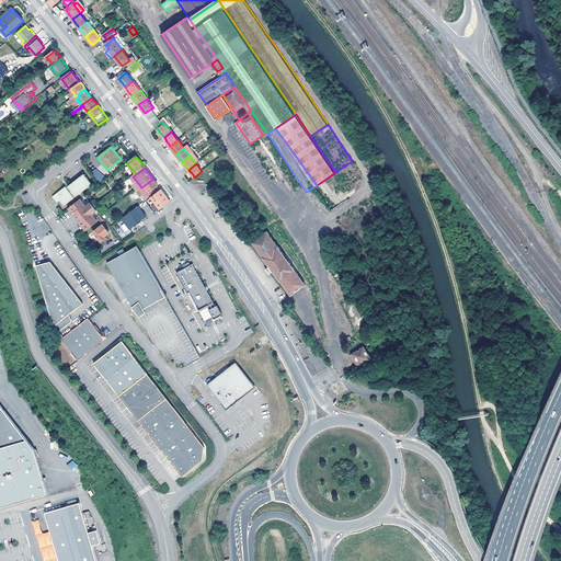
[(106,179),(96,169),(93,172),(95,176),(93,178),(99,184),(106,179)]
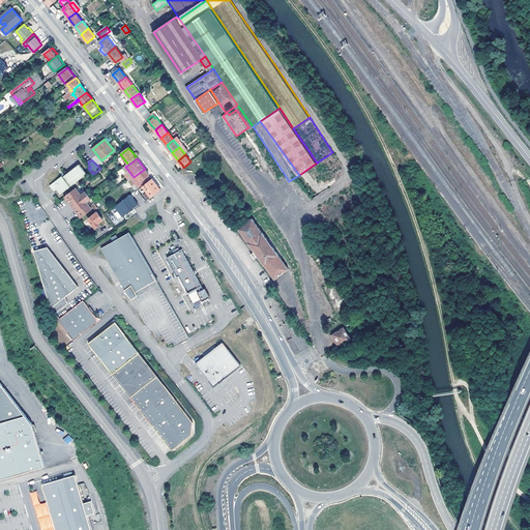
[(51,187),(55,192),(57,189),(61,195),(86,175),(83,172),(84,170),(81,166),(72,172),(71,170),(68,173),(68,174),(63,178),(63,177),(62,176),(54,182),(55,184),(51,187)]
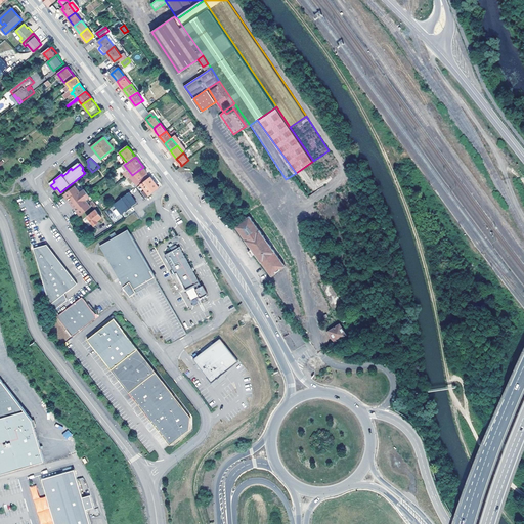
[(137,186),(149,177),(146,174),(147,173),(143,167),(132,175),(130,176),(135,182),(137,186)]
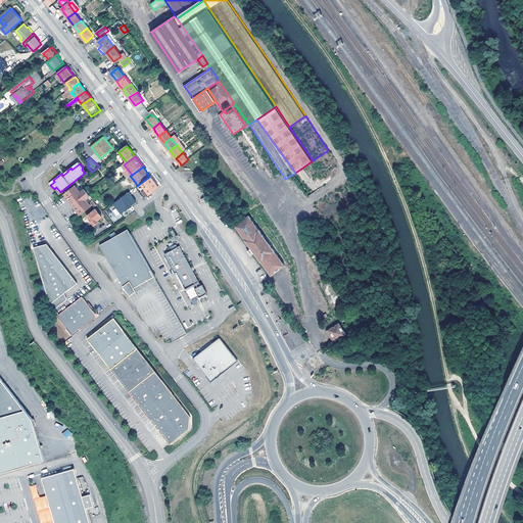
[(127,178),(135,188),(135,187),(137,186),(135,182),(130,176),(127,178)]
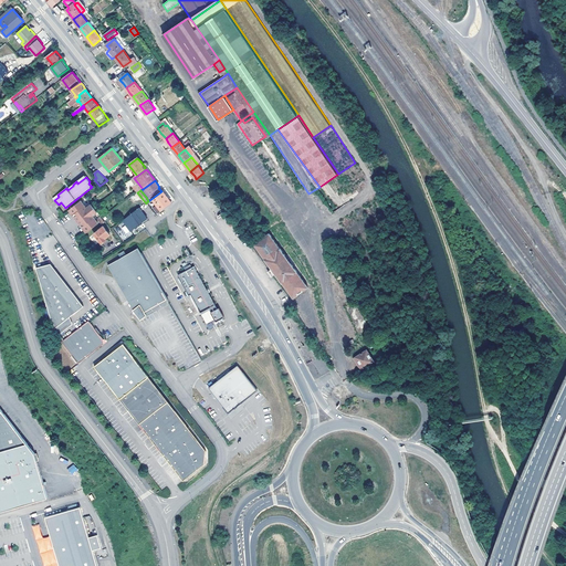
[(164,191),(153,199),(157,206),(154,208),(157,213),(171,202),(164,191)]
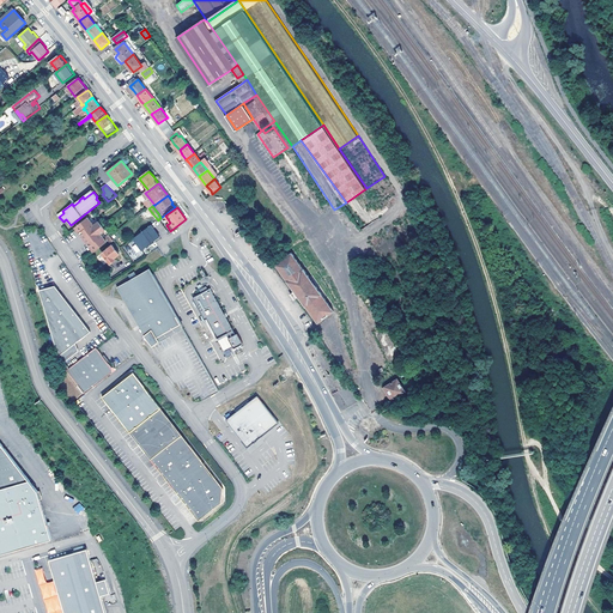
[(89,218),(76,228),(95,252),(108,242),(101,234),(107,230),(99,222),(95,225),(89,218)]
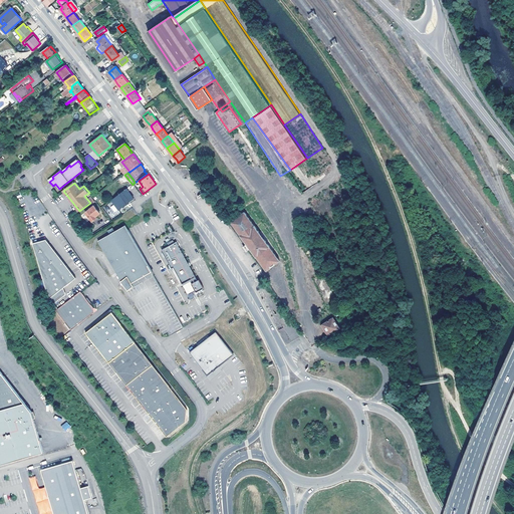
[(133,198),(126,189),(111,200),(118,210),(124,205),(125,206),(130,203),(129,201),(133,198)]
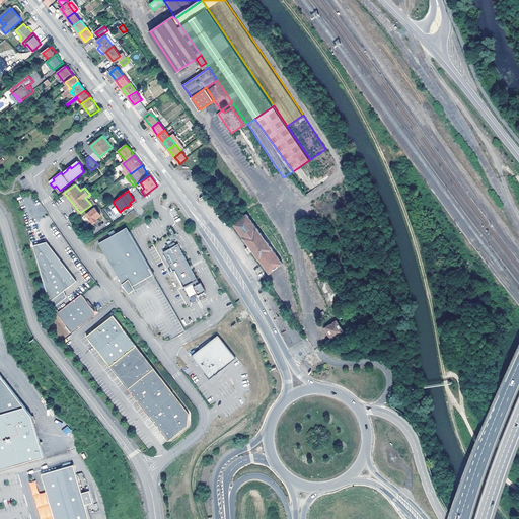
[(101,216),(95,208),(87,215),(94,224),(98,221),(96,219),(101,216)]
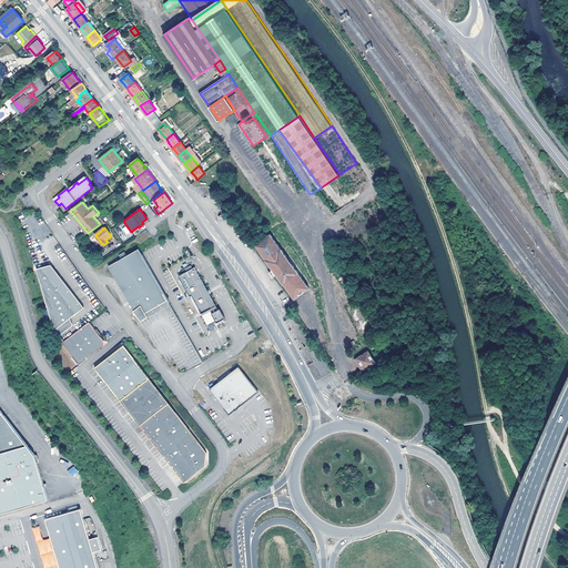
[(295,300),(310,288),(271,234),(256,245),(295,300)]
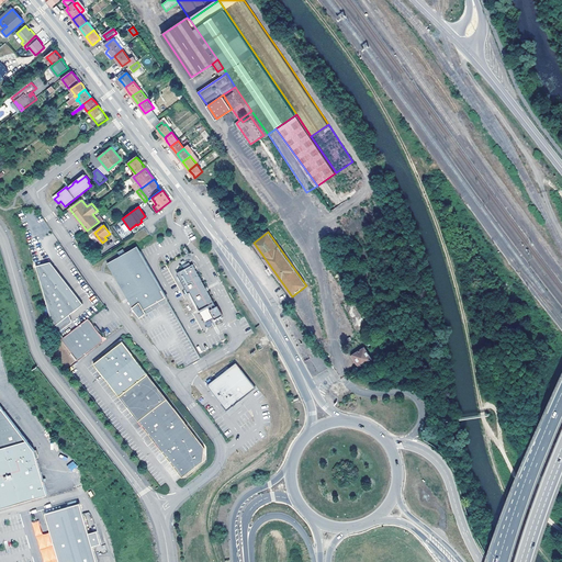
[(121,258),(108,265),(133,307),(132,307),(139,317),(146,313),(149,311),(168,300),(137,248),(126,255),(124,250),(119,254),(121,258)]
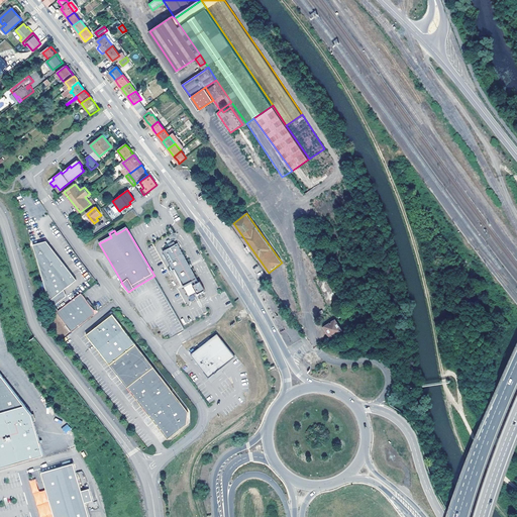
[(171,247),(163,251),(173,271),(175,270),(184,287),(193,282),(194,285),(193,286),(198,294),(205,290),(201,282),(199,283),(197,279),(178,243),(176,244),(175,241),(169,244),(171,247)]
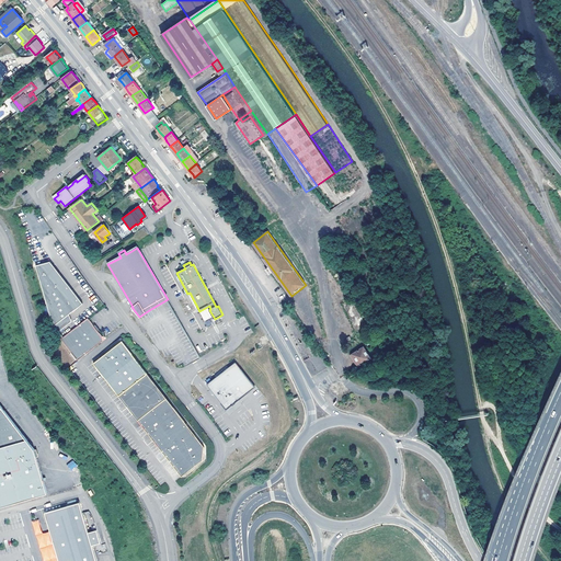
[(49,264),(35,268),(53,329),(69,316),(82,306),(49,264)]
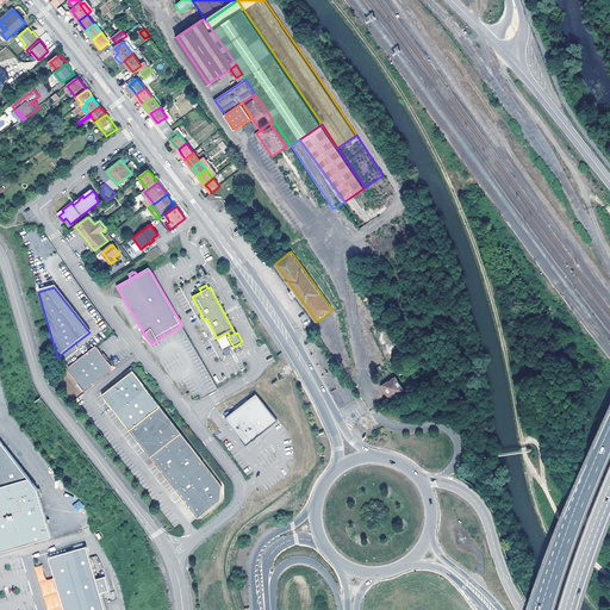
[(68,369),(86,392),(99,381),(114,369),(105,358),(97,347),(73,366),(68,369)]
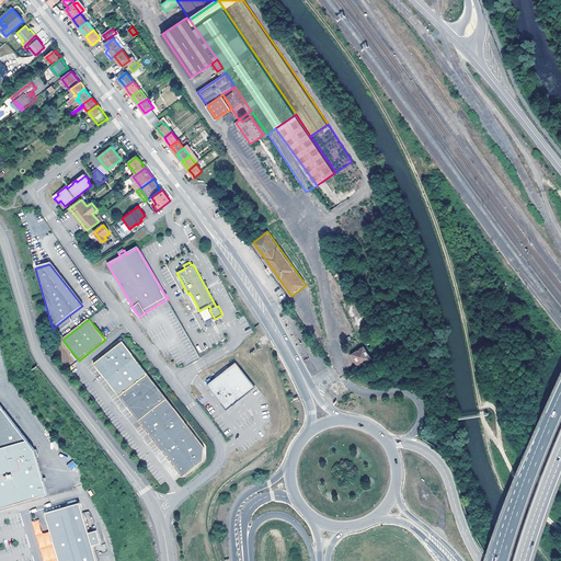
[(113,387),(119,396),(148,374),(123,341),(94,363),(99,369),(100,370),(111,385),(113,387)]
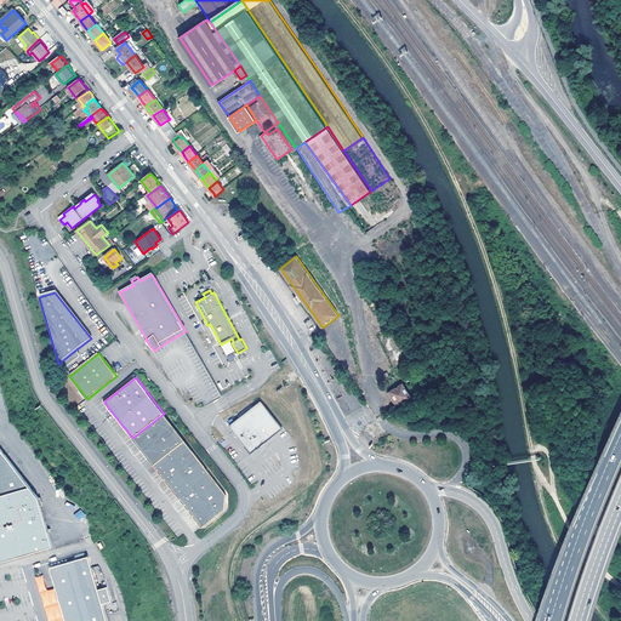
[(410,398),(403,385),(388,394),(397,406),(410,398)]
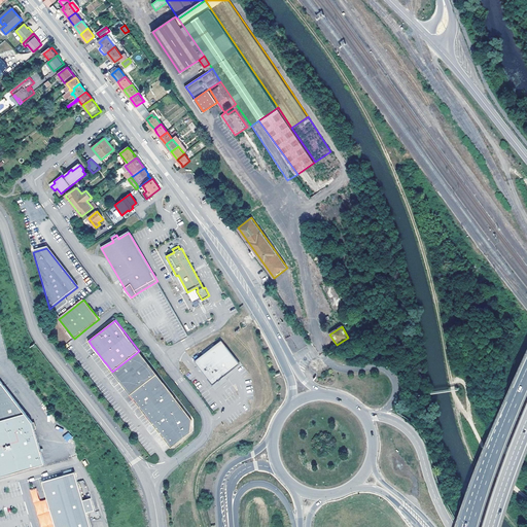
[(214,388),(241,367),(222,344),(207,356),(202,359),(197,364),(197,365),(210,383),(214,388)]
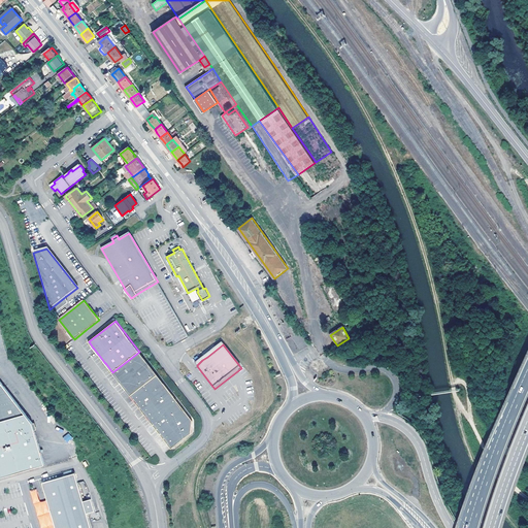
[(130,395),(157,374),(139,352),(112,372),(130,395)]
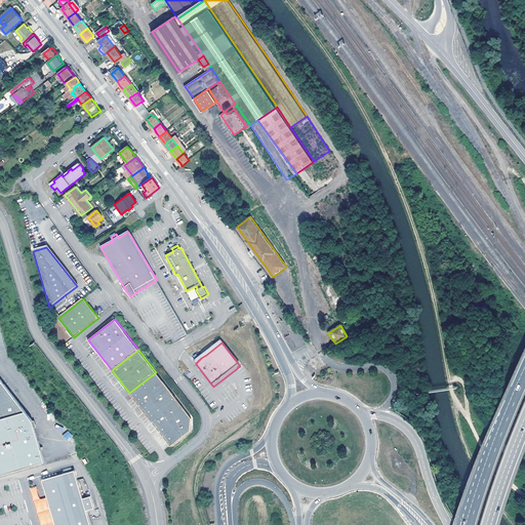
[(157,428),(170,445),(191,430),(192,417),(186,409),(175,397),(164,382),(156,372),(129,393),(143,410),(157,428)]
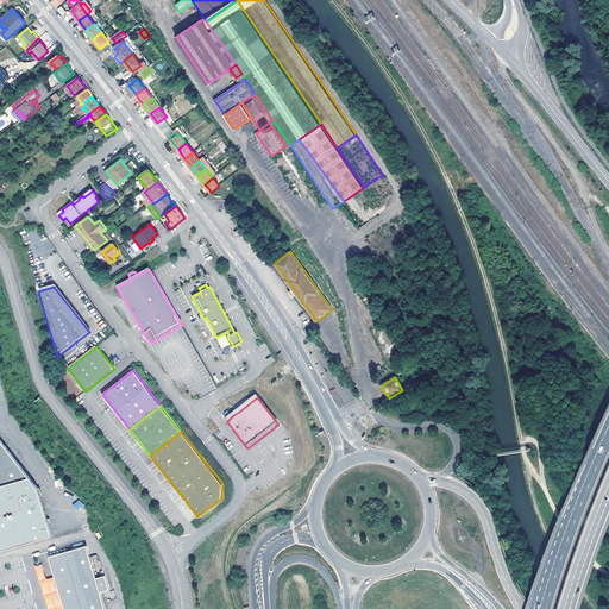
[(0,548),(16,545),(50,534),(46,522),(39,498),(37,488),(2,443),(0,440),(0,548)]
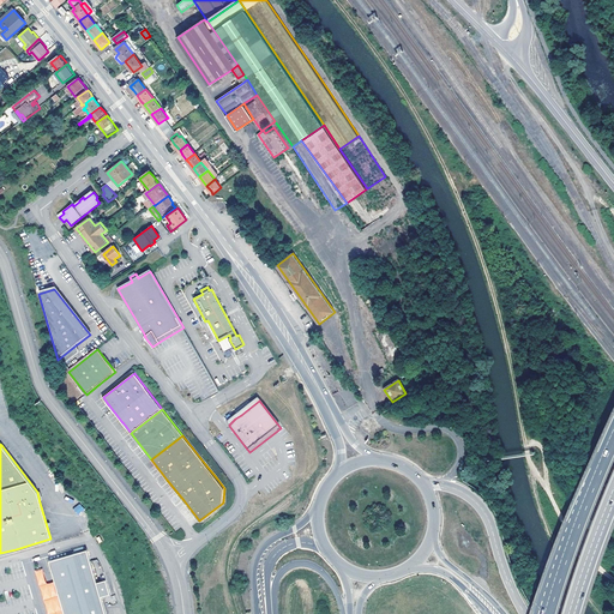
[(85,548),(47,560),(62,613),(103,613),(100,596),(108,594),(104,579),(95,582),(85,548)]
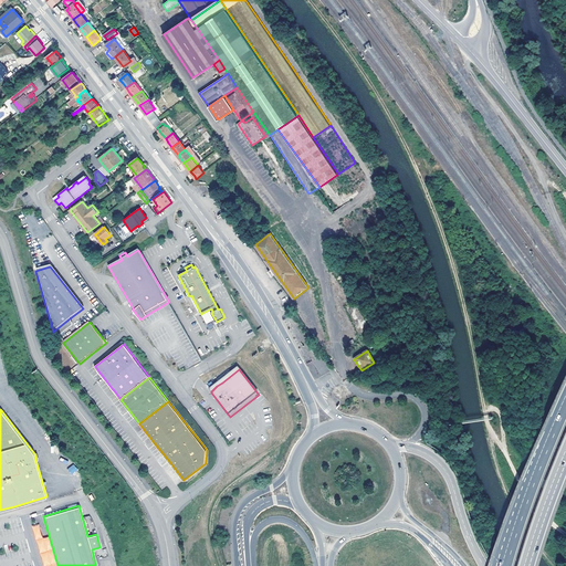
[(10,543),(0,545),(0,561),(28,554),(23,540),(10,543)]
